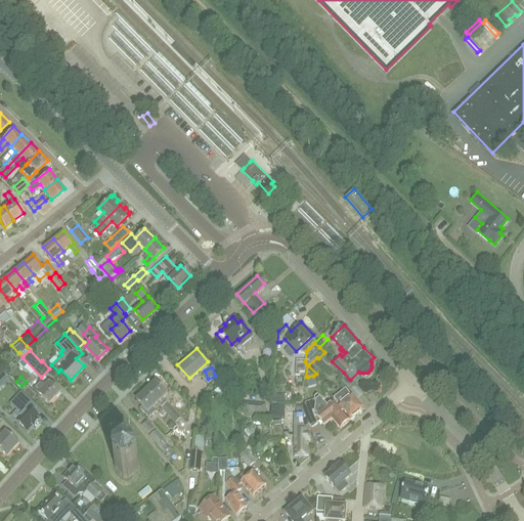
[(45,383),(41,379),(34,387),(49,401),(60,390),(49,379),(45,383)]
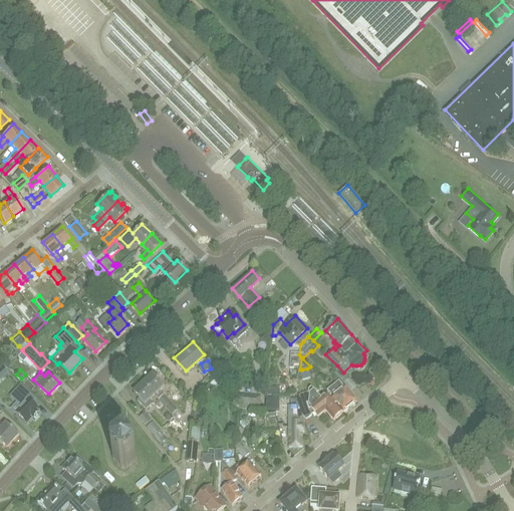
[(153,371),(143,380),(158,397),(159,397),(164,393),(160,388),(164,384),(153,371)]
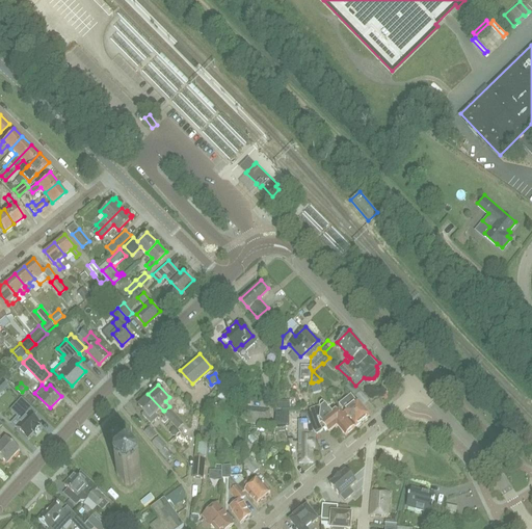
[(369,414),(362,404),(357,398),(355,399),(350,393),(339,402),(344,408),(345,408),(343,411),(354,425),(369,414)]
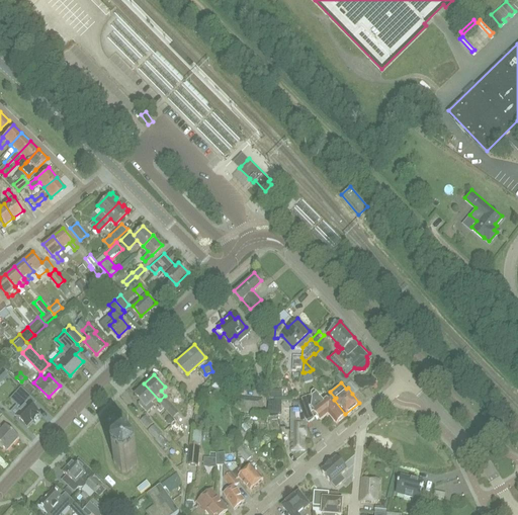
[(151,401),(155,396),(159,400),(144,383),(135,393),(140,399),(137,401),(147,411),(154,404),(151,401)]
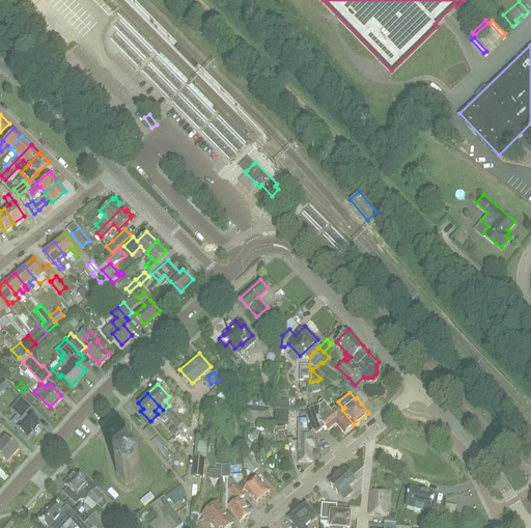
[(36,411),(21,396),(17,400),(12,406),(24,416),(23,417),(16,424),(27,436),(33,429),(34,431),(39,425),(38,423),(40,422),(32,415),(36,411)]
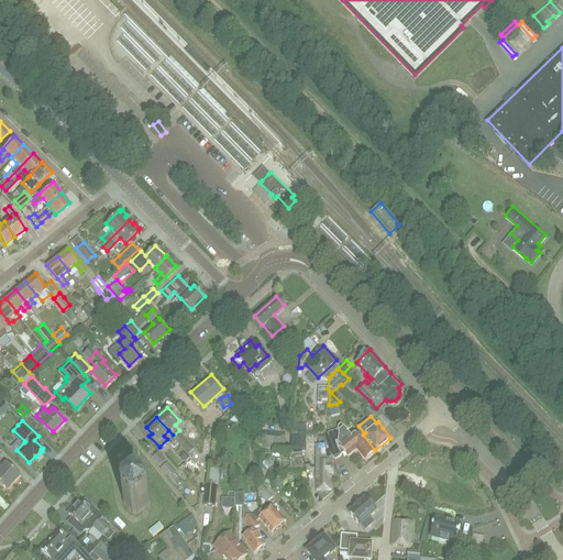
[(365,432),(364,432),(359,426),(356,428),(357,429),(355,431),(351,435),(341,423),(338,425),(338,427),(328,430),(329,434),(324,435),(331,453),(334,458),(342,452),(338,446),(335,439),(338,439),(338,442),(339,443),(340,443),(339,445),(346,454),(355,447),(364,458),(375,450),(363,435),(365,432)]
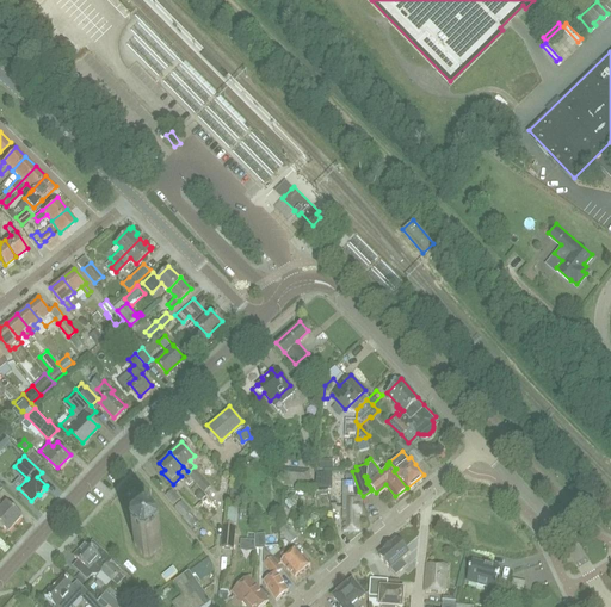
[(211,483),(195,466),(189,471),(187,472),(203,489),(211,483)]
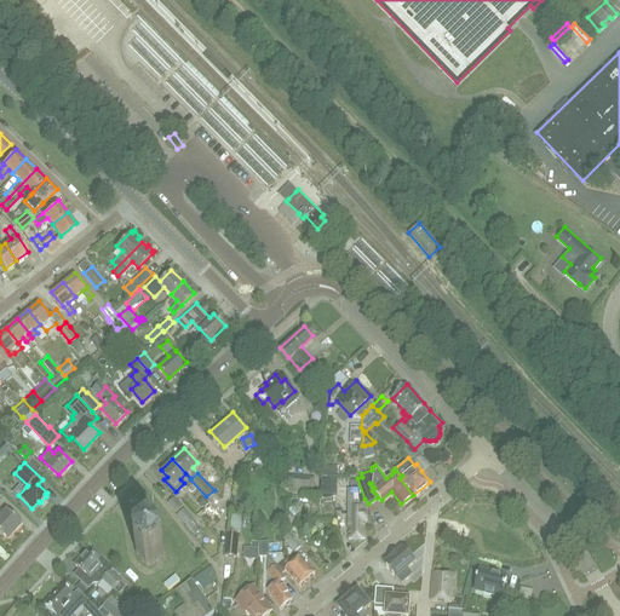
[(333,479),(333,491),(345,491),(344,478),(333,479)]
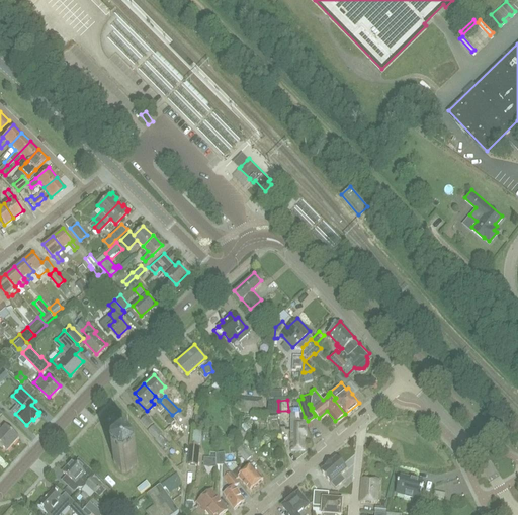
[(147,427),(153,421),(146,413),(140,419),(147,427)]
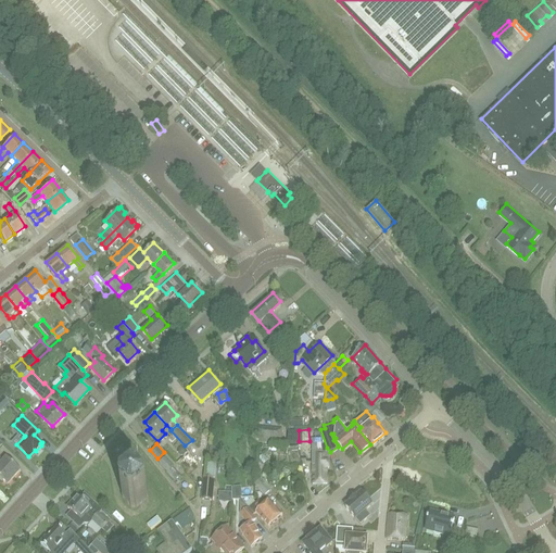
[(327,450),(314,450),(314,461),(312,461),(312,480),(326,480),(326,465),(329,465),(329,454),(327,454),(327,450)]
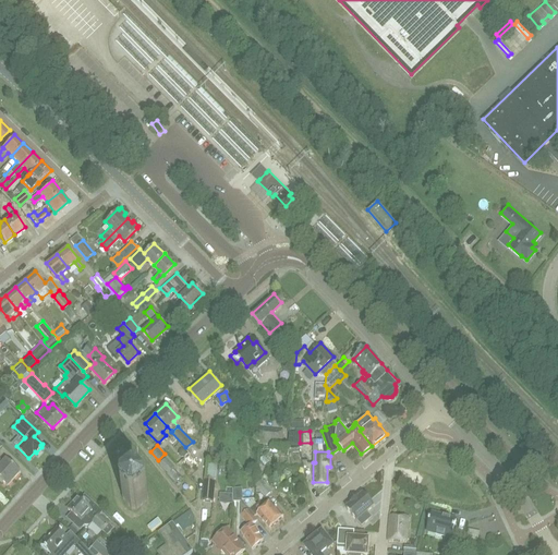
[(7,457),(4,459),(0,456),(0,478),(7,484),(20,470),(7,457)]
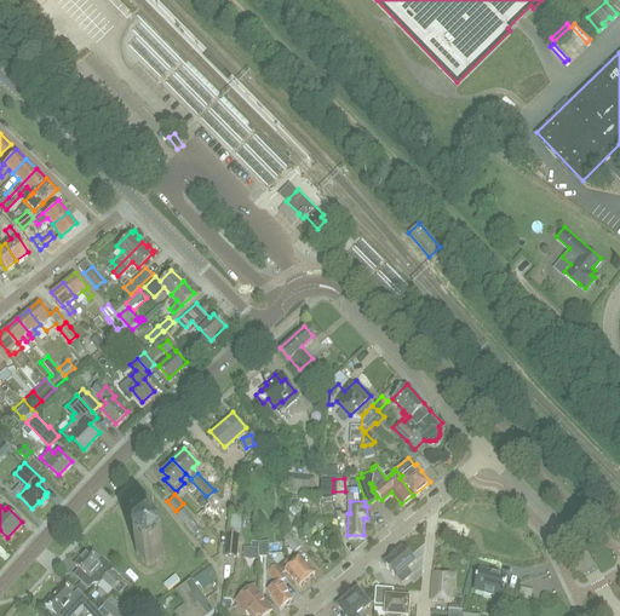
[(194,534),(205,523),(199,517),(195,519),(194,517),(195,516),(185,506),(178,512),(187,522),(184,523),(194,534)]
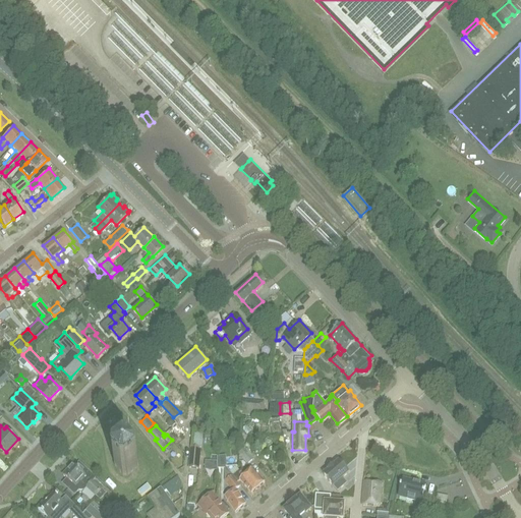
[(195,430),(194,440),(204,441),(205,432),(195,430)]
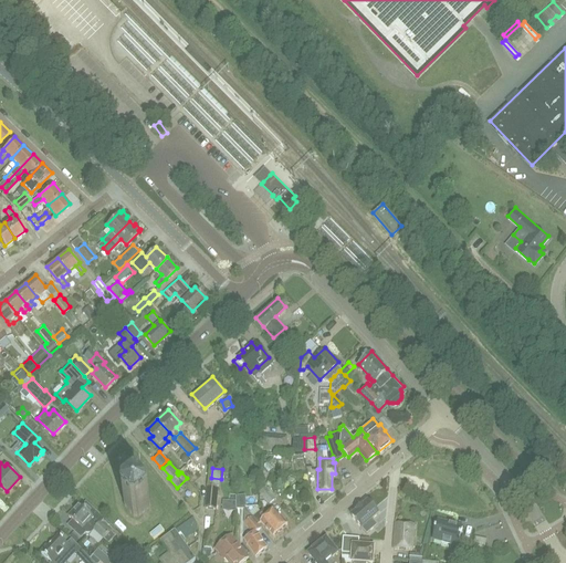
[(205,507),(217,508),(218,485),(207,483),(205,507)]
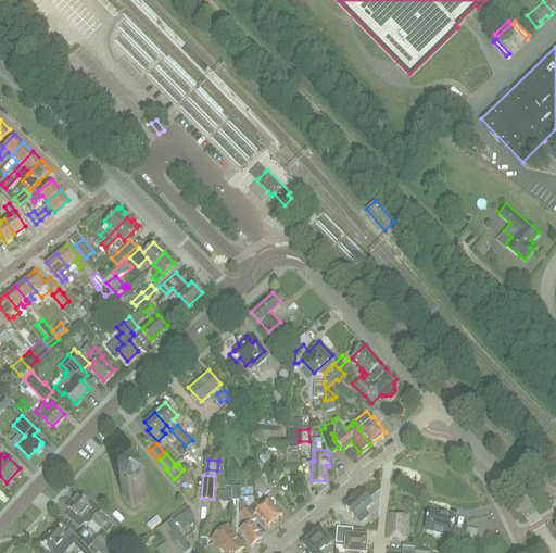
[(253,481),(263,492),(270,487),(261,475),(253,481)]
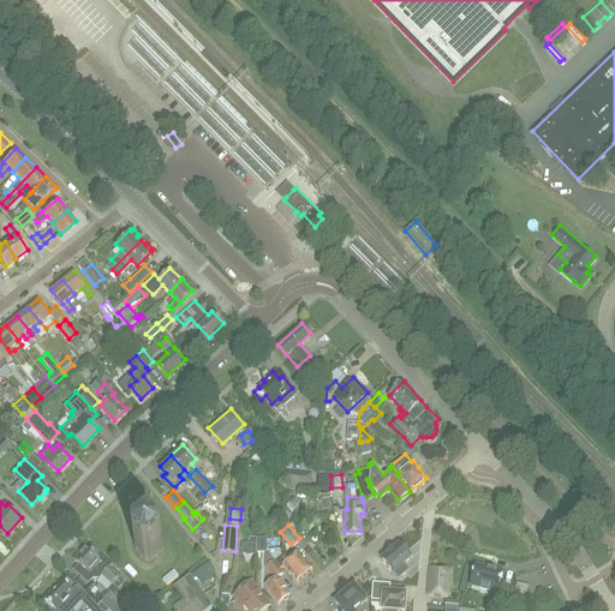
[(135,539),(135,545),(144,557),(150,557),(162,547),(162,541),(153,529),(148,529),(135,539)]
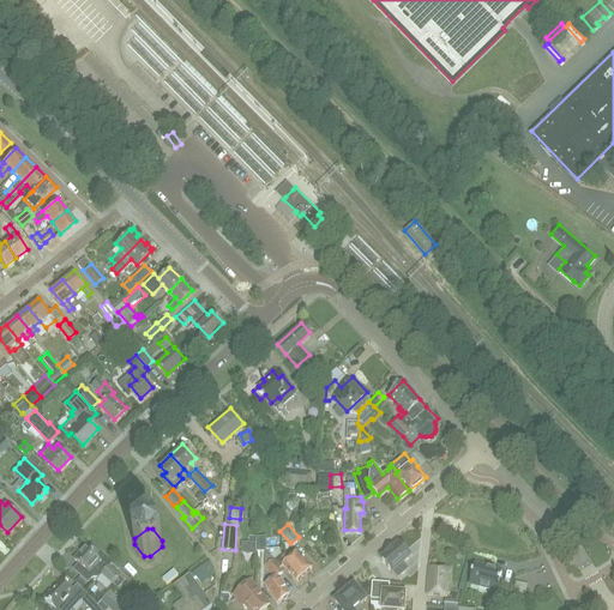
[(404,560),(410,554),(399,541),(393,545),(386,550),(387,551),(381,556),(392,569),(397,575),(409,566),(404,560)]
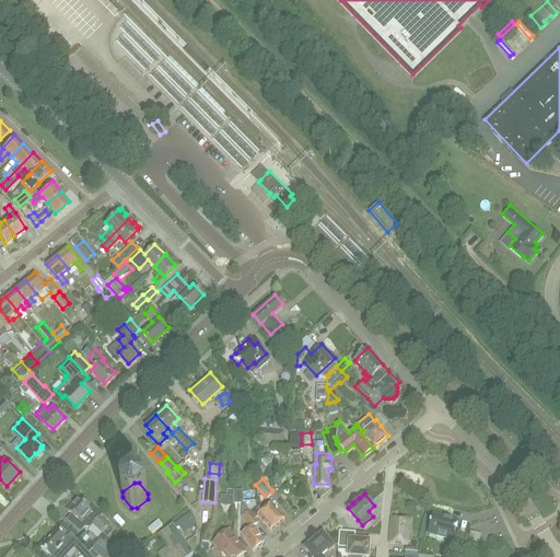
[(111,523),(100,512),(101,511),(97,506),(85,495),(81,499),(80,497),(74,502),(73,501),(67,508),(72,512),(68,517),(80,529),(84,523),(91,523),(92,521),(103,532),(107,535),(115,528),(111,523)]
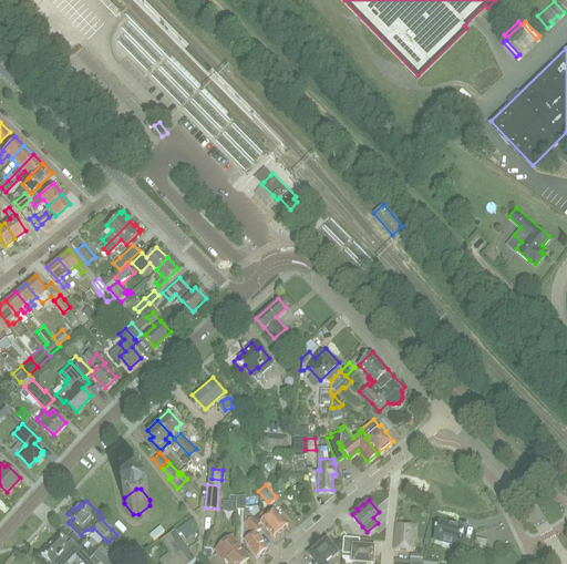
[(260,534),(258,535),(256,532),(261,526),(261,525),(245,506),(245,504),(244,504),(244,520),(244,521),(253,532),(245,537),(247,542),(256,555),(267,546),(260,534)]
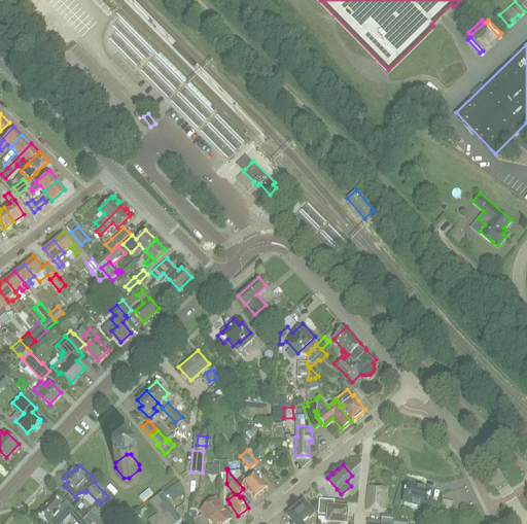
[(255,470),(249,477),(244,472),(236,479),(227,468),(227,470),(243,488),(241,485),(243,483),(254,496),(268,485),(255,470)]
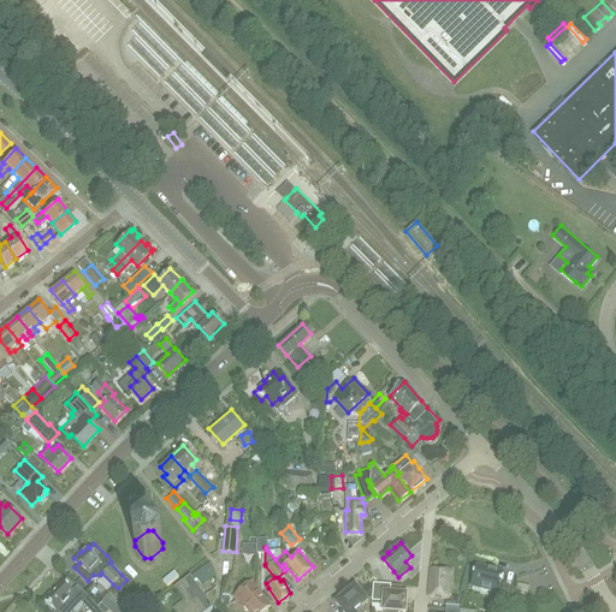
[(195,571),(202,583),(220,572),(213,560),(195,571)]
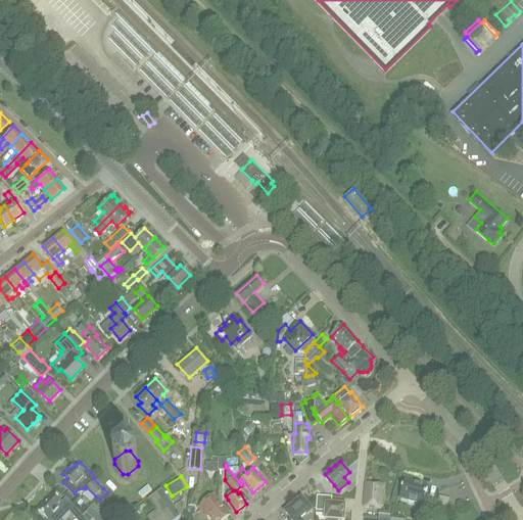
[(424,497),(427,484),(405,479),(399,495),(422,502),(419,512),(428,514),(432,499),(424,497)]
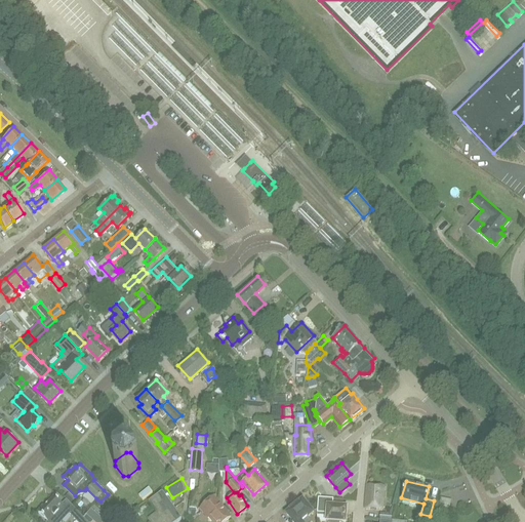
[(382,507),(385,483),(366,482),(365,506),(382,507)]
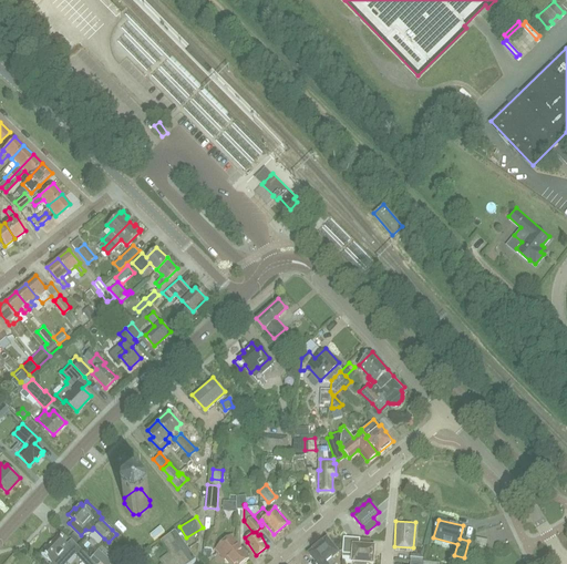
[(160,540),(168,552),(177,563),(186,563),(195,557),(175,529),(160,540)]
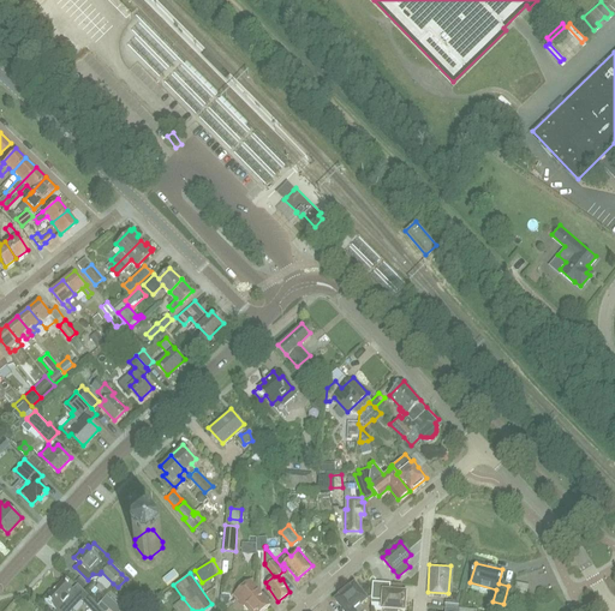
[(251,610),(257,610),(269,601),(250,577),(233,591),(238,597),(239,595),(251,610)]
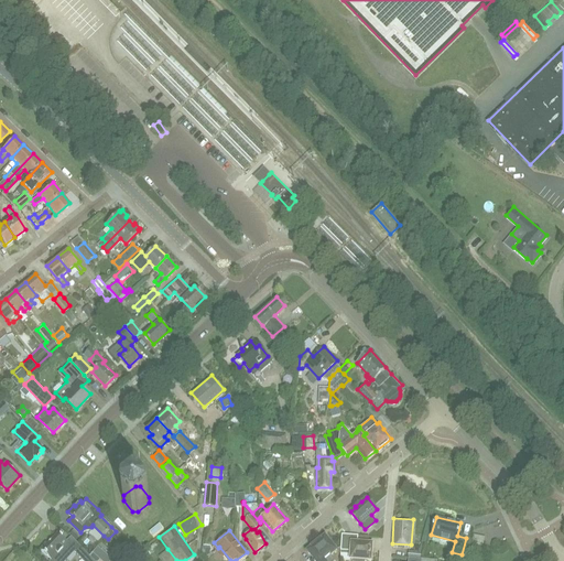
[(67,541),(68,541),(58,531),(49,542),(46,540),(40,548),(51,558),(50,559),(52,560),(62,560),(73,549),(82,557),(85,560),(95,560),(77,541),(73,546),(67,541)]
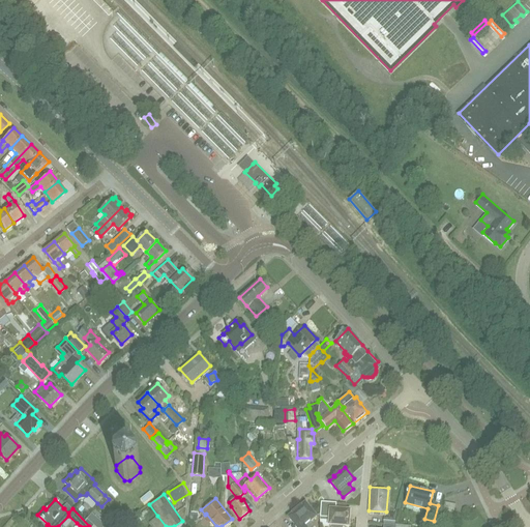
[(331,524),(331,525),(333,526),(335,526),(337,526),(340,526),(342,525),(342,524),(349,525),(350,509),(335,508),(336,501),(321,500),(320,515),(329,516),(329,523),(331,524)]
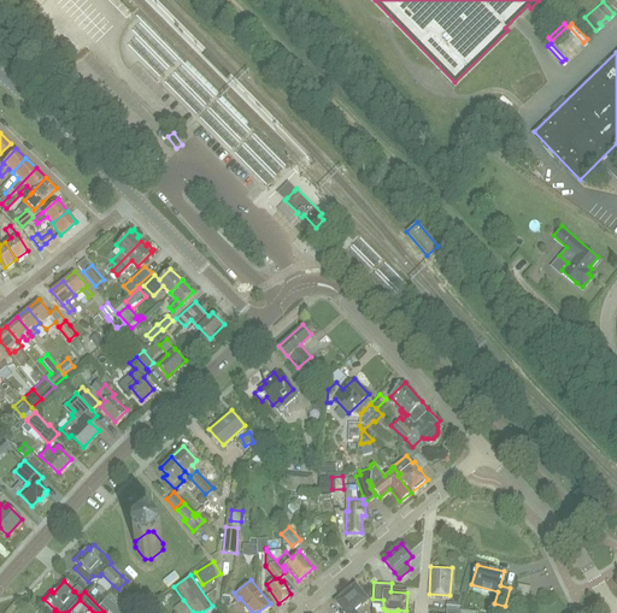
[(340,596),(335,600),(344,608),(340,612),(341,612),(363,612),(366,611),(362,603),(368,597),(354,583),(351,587),(340,595),(340,596)]
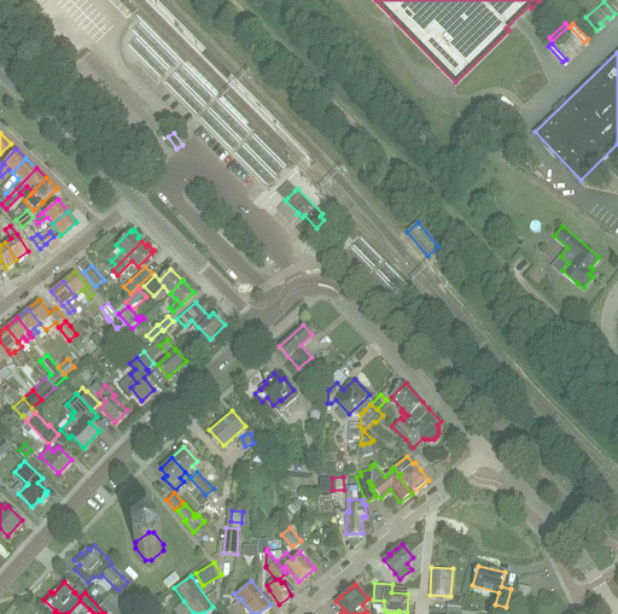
[(106,596),(101,602),(114,613),(118,613),(122,610),(106,596)]
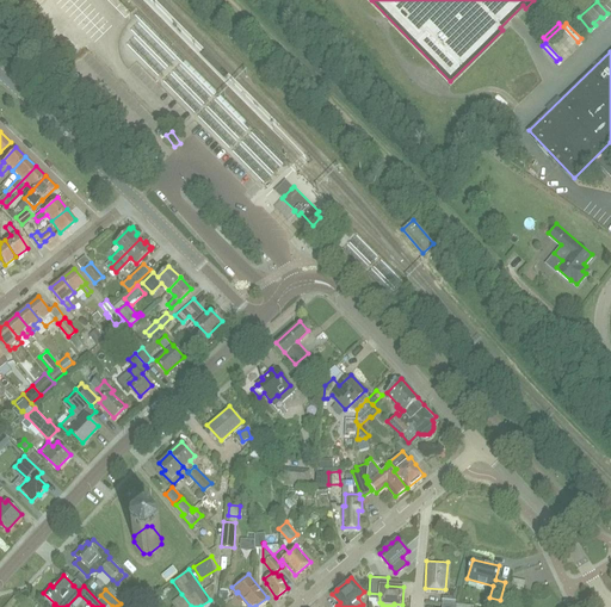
[(191,606),(181,594),(172,601),(176,606),(191,606)]
